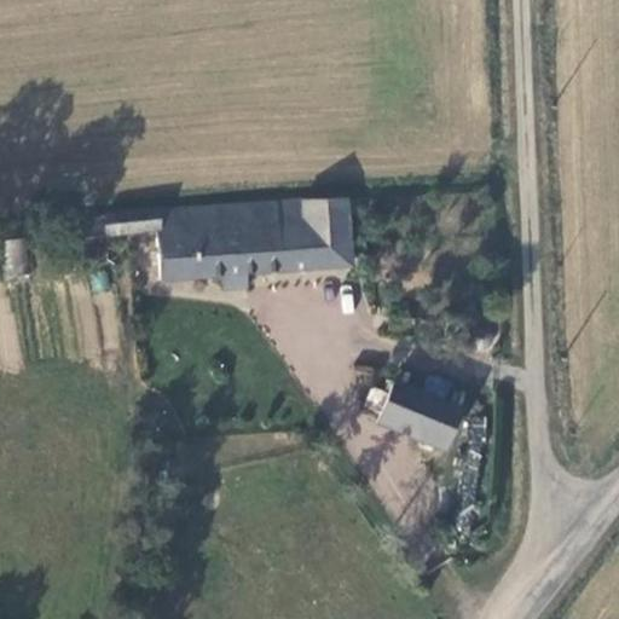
[(247,276),(346,266),(343,200),(157,208),(158,218),(103,224),(106,236),(155,233),(160,284),(224,278),(247,276)]
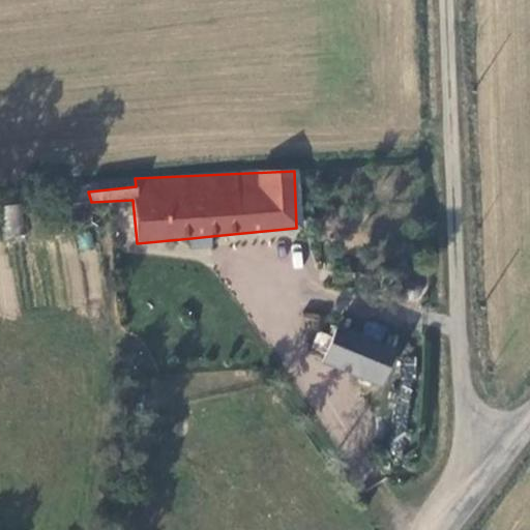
[(4,236),(22,235),(22,204),(3,205),(4,236)]
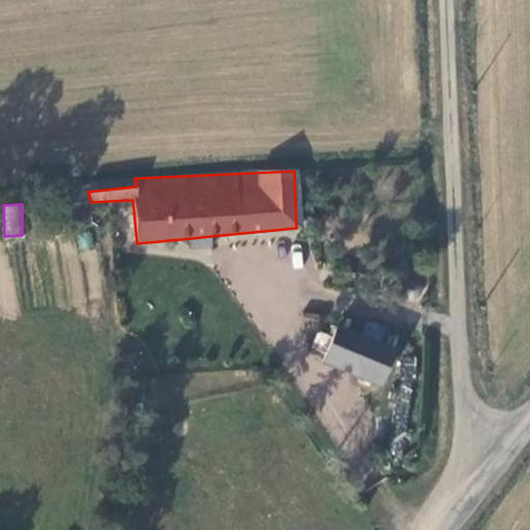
[(212,248),(211,236),(192,238),(193,249),(212,248)]
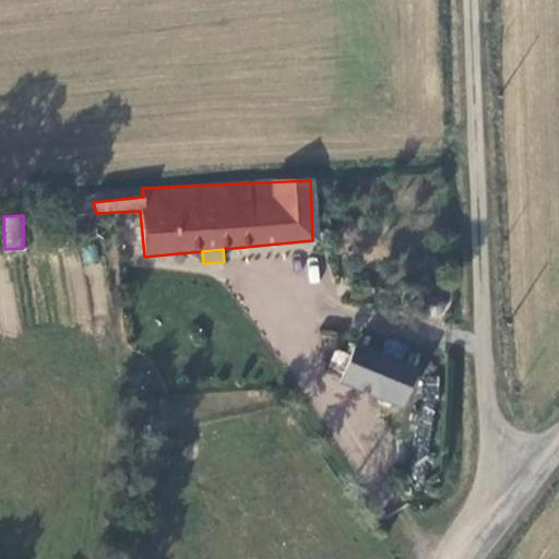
[(428,307),(424,302),(418,302),(414,306),(413,311),(415,316),(420,318),(426,317),(428,312),(428,307)]
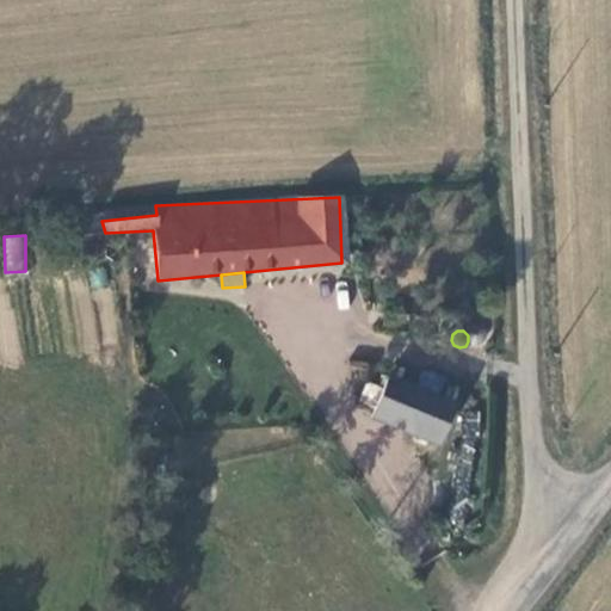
[(388,377),(371,415),(439,440),(455,403),(388,377)]
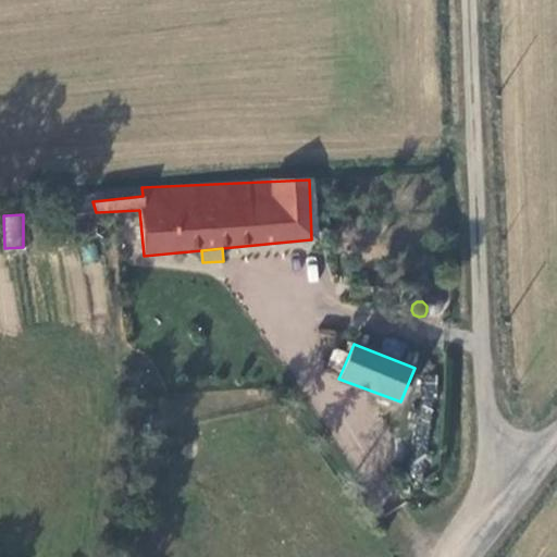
All buildings are outlined.
